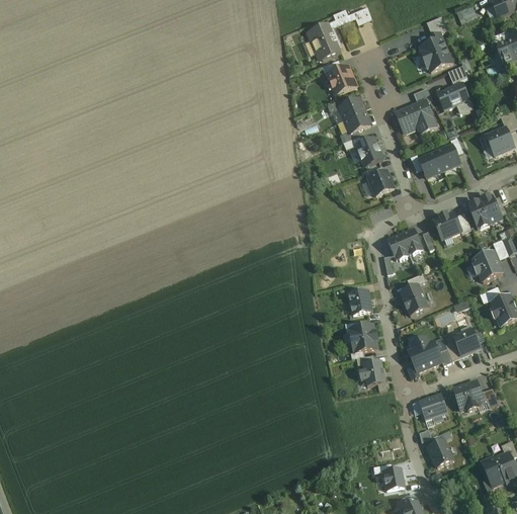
[(496,0),(491,2),(498,17),(514,10),(514,11),(516,10),(516,0),(506,0),(502,2),(501,0),(496,0)]
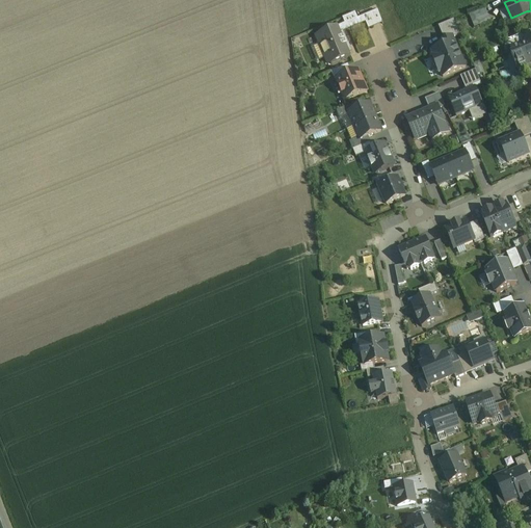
[(483,4),(468,11),(473,24),(489,18),(483,4)]
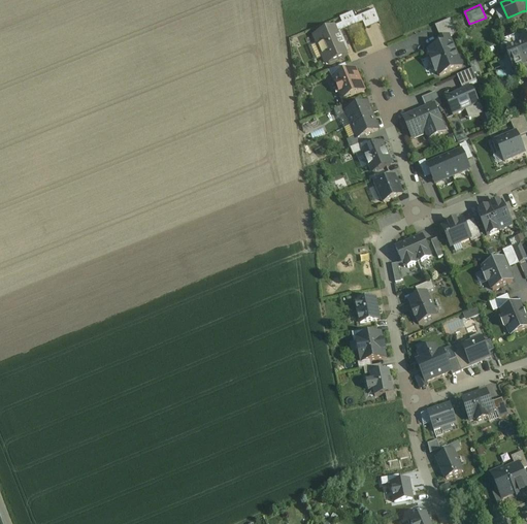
[(352,9),(338,14),(342,23),(356,18),(352,9)]
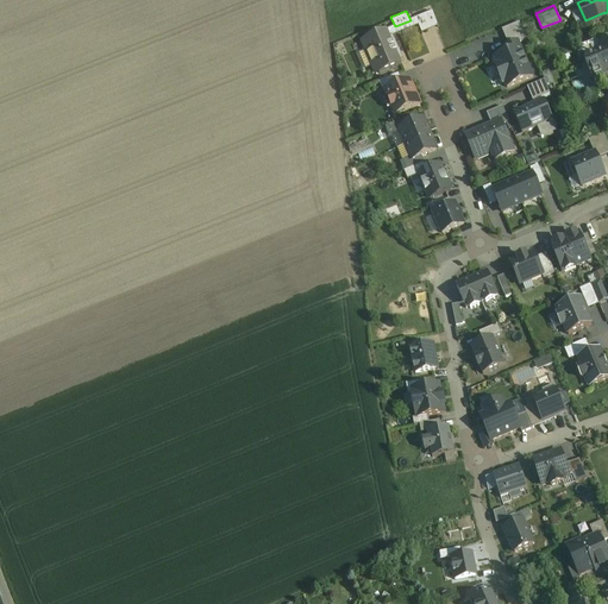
[(501,26),(508,43),(516,39),(518,39),(526,36),(519,18),(501,26)]
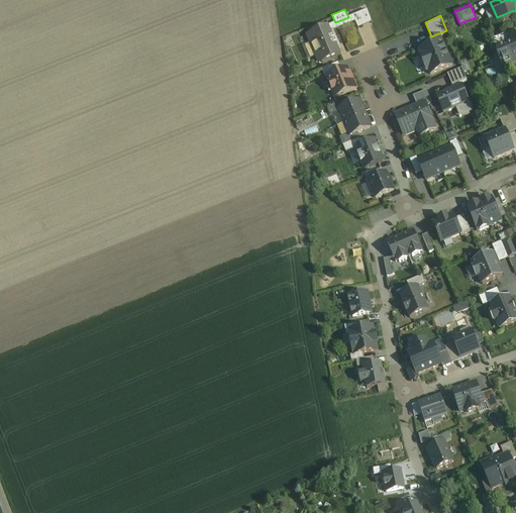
[(327,22),(308,30),(312,38),(308,40),(314,54),(318,53),(321,60),(340,52),(335,41),(338,39),(333,27),(330,29),(327,22)]
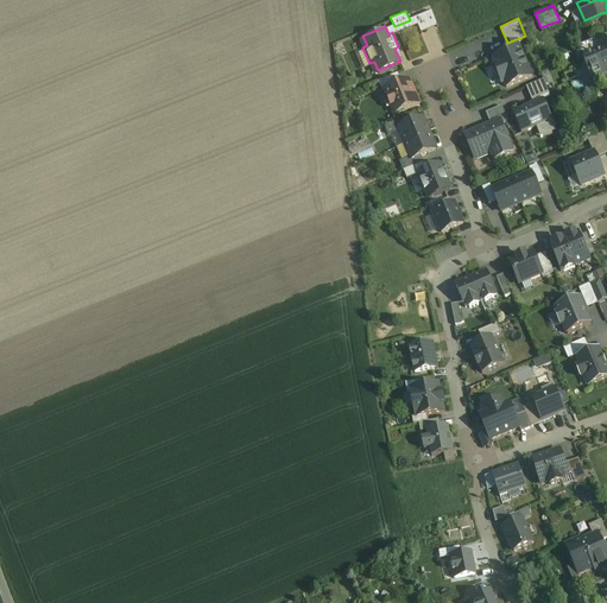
[(606,37),(605,32),(579,44),(579,45),(577,45),(580,51),(606,39),(606,37)]
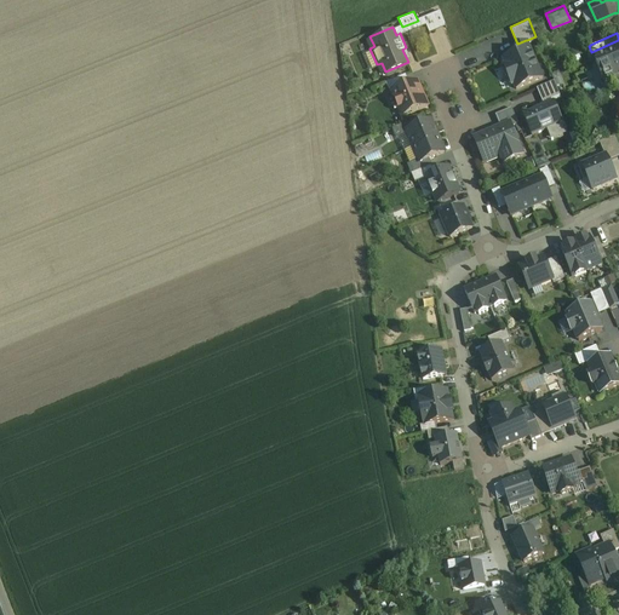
[(517,44),(513,45),(515,51),(503,56),(505,61),(503,62),(503,63),(506,62),(514,79),(510,80),(511,81),(513,80),(515,85),(542,74),(527,40),(526,40),(517,44)]
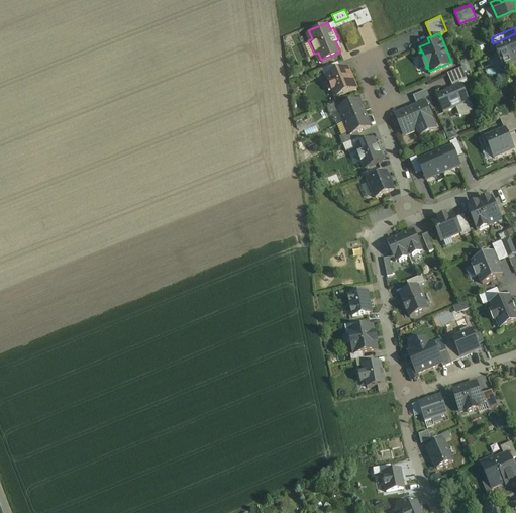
[(515,33),(493,43),(503,66),(515,60),(515,33)]
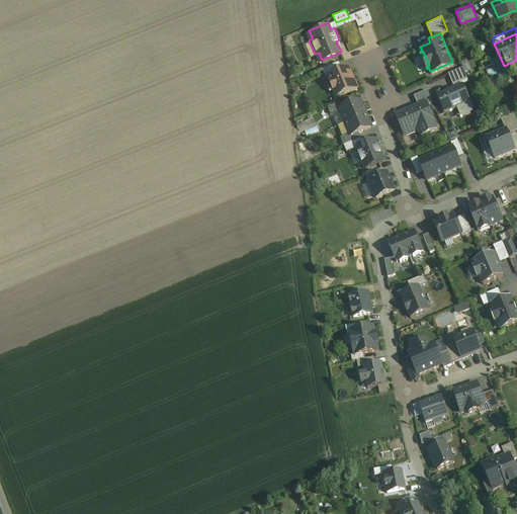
[(338,60),(324,66),(326,71),(324,73),(325,75),(327,74),(341,68),(338,60)]
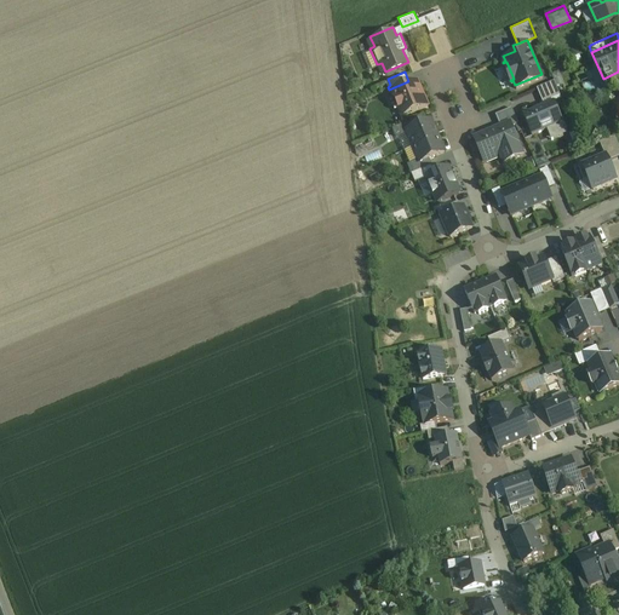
[(559,92),(552,78),(536,85),(542,101),(559,92)]
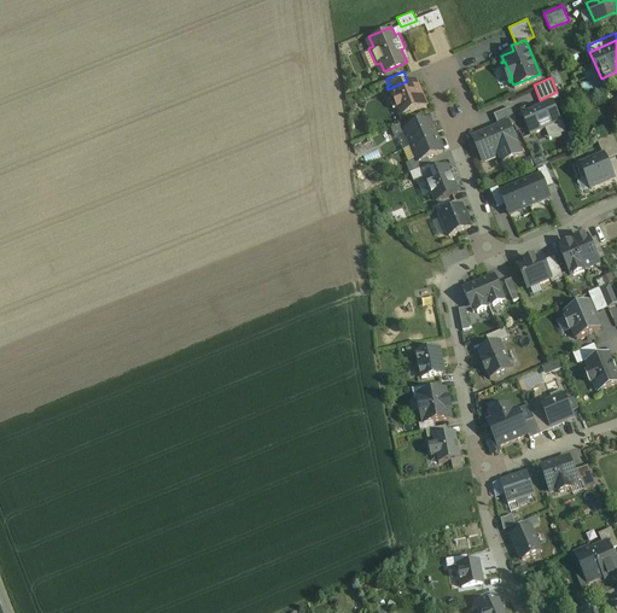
[(407,81),(390,88),(394,97),(389,98),(393,106),(397,104),(400,112),(424,101),(420,92),(419,92),(413,79),(407,81)]
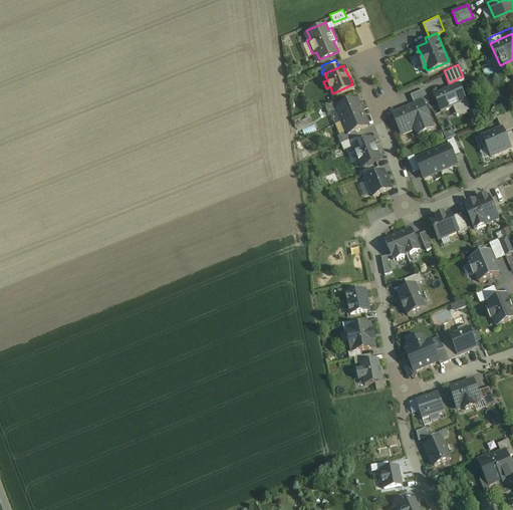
[(458,81),(433,92),(440,109),(457,102),(466,98),(463,93),(458,81)]
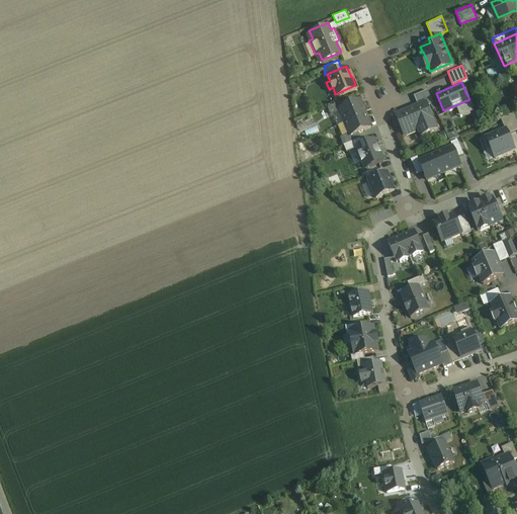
[(426,87),(413,93),(417,103),(425,100),(426,103),(432,100),(426,87)]
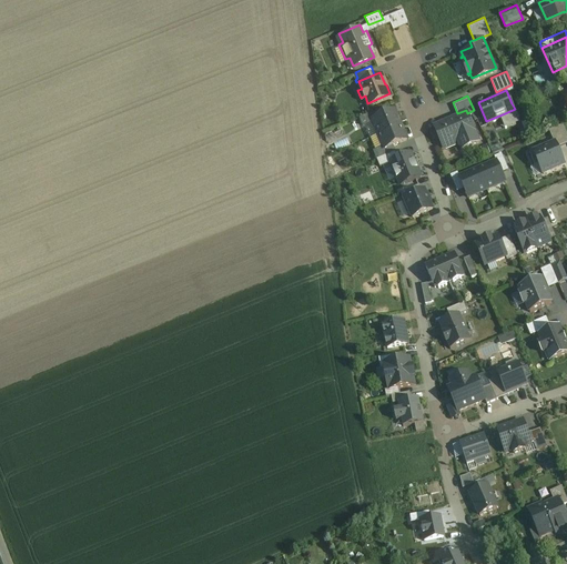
[(515,109),(505,113),(508,121),(518,117),(513,103),(512,103),(515,109)]
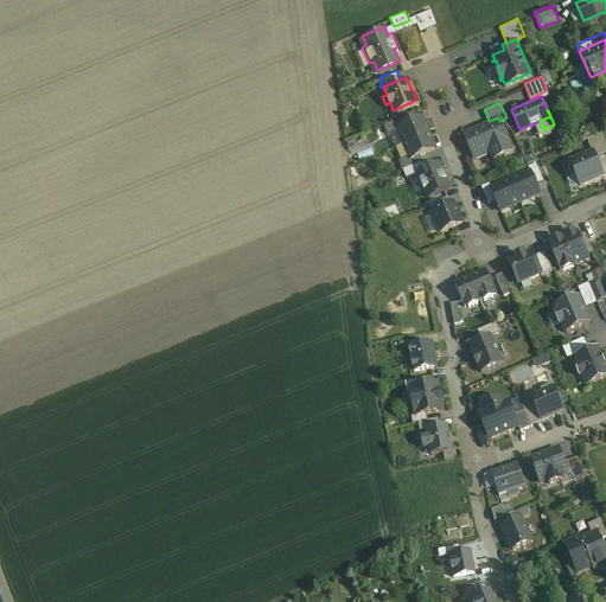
[(402,115),(391,120),(394,127),(396,126),(406,122),(402,115)]
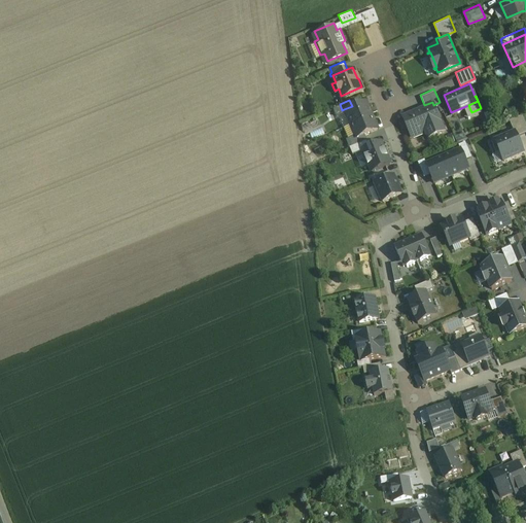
[(352,106),(344,109),(345,109),(350,123),(371,113),(365,100),(352,106)]
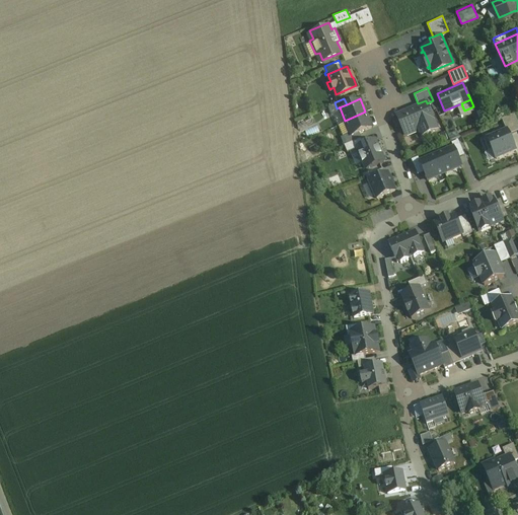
[(418,103),(395,113),(402,130),(417,125),(421,134),(436,127),(433,118),(427,103),(426,100),(418,103)]
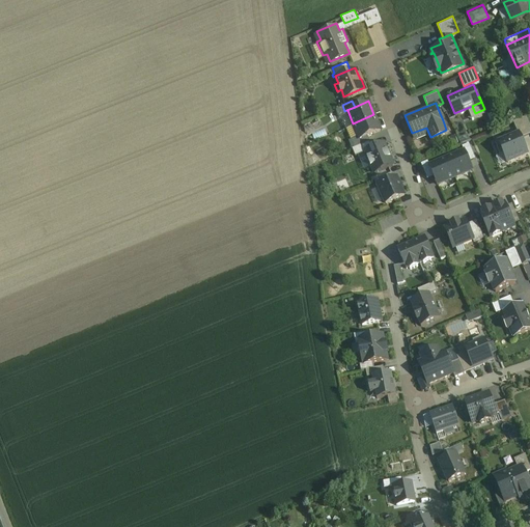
[(373,114),(353,123),(358,136),(358,137),(366,133),(380,128),(373,114)]
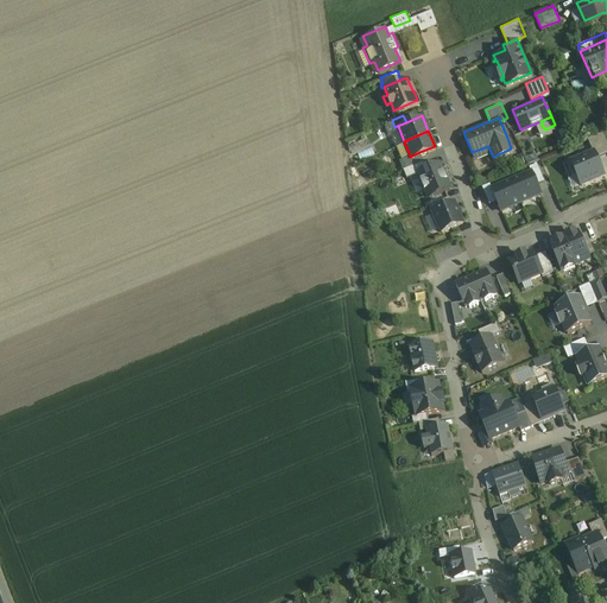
[(593,150),(570,159),(580,183),(604,173),(593,150)]
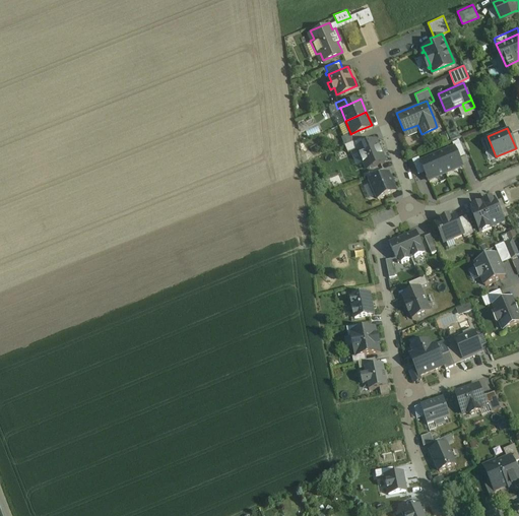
[(359,130),(350,134),(350,133),(348,134),(350,140),(361,136),(359,130)]
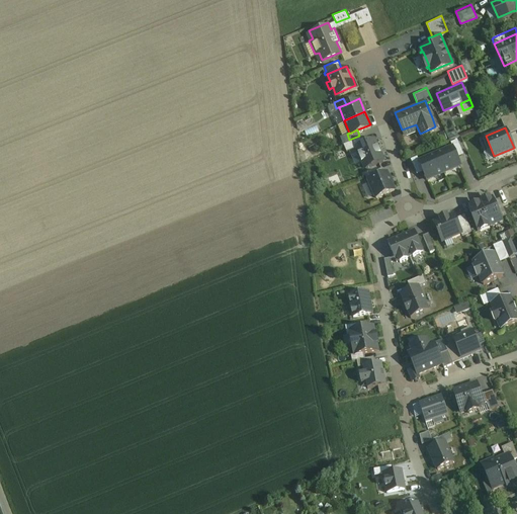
[(349,140),(343,143),(346,150),(356,146),(355,145),(362,142),(359,136),(349,140)]
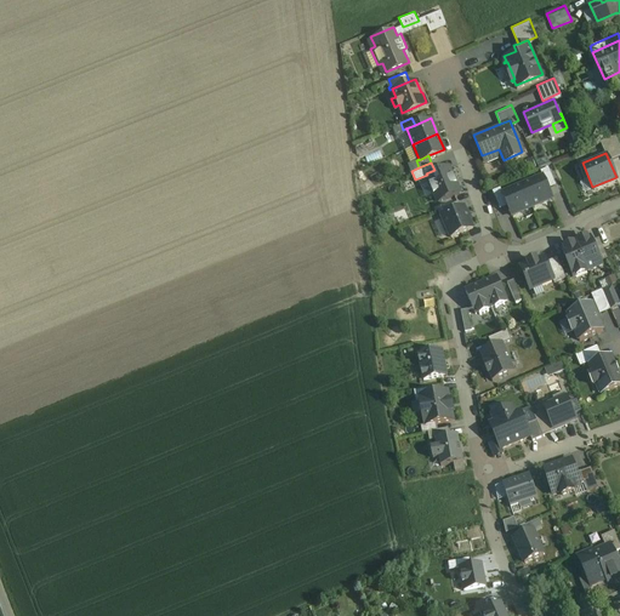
[(434,170),(426,174),(427,175),(430,182),(428,182),(433,192),(434,192),(437,199),(459,190),(455,182),(456,181),(453,174),(451,174),(448,165),(434,170)]
